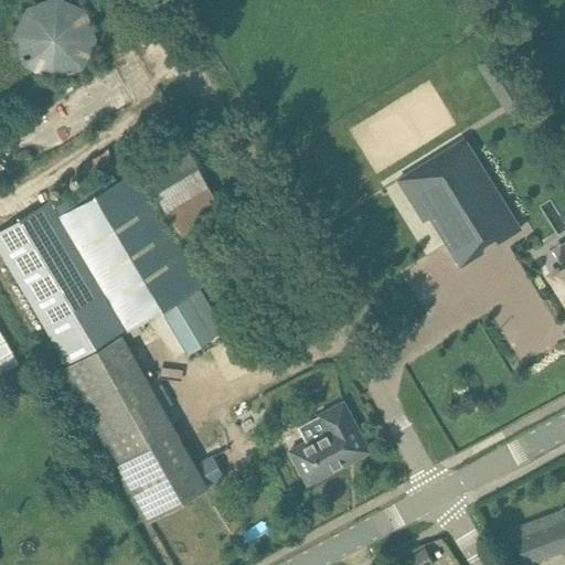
[(98,41),(87,9),(67,0),(44,0),(28,6),(13,35),(24,66),(54,80),(84,70),(98,41)]
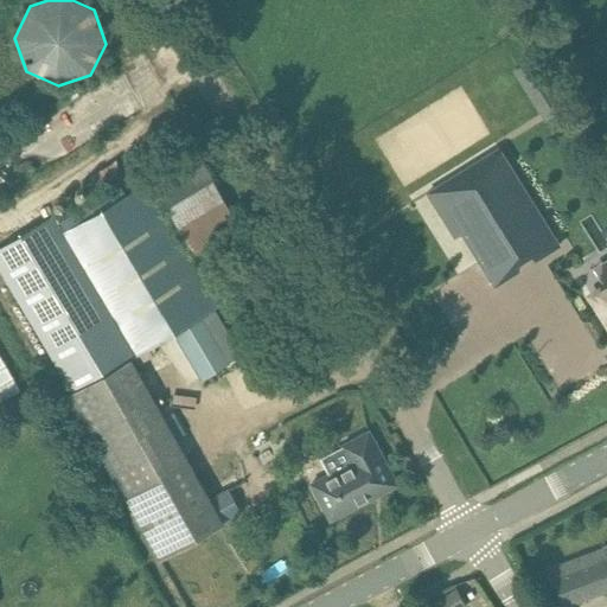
[(451,227),(457,237),(462,232),(494,283),(496,286),(519,270),(515,262),(530,251),(536,260),(538,259),(560,246),(500,148),(429,193),(451,227)]
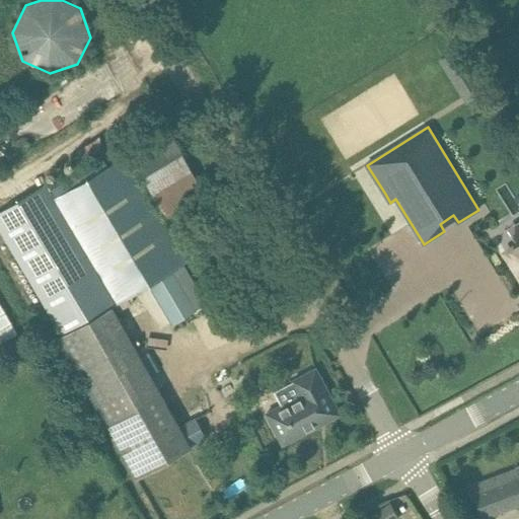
[(171,224),(209,201),(168,132),(130,154),(171,224)]
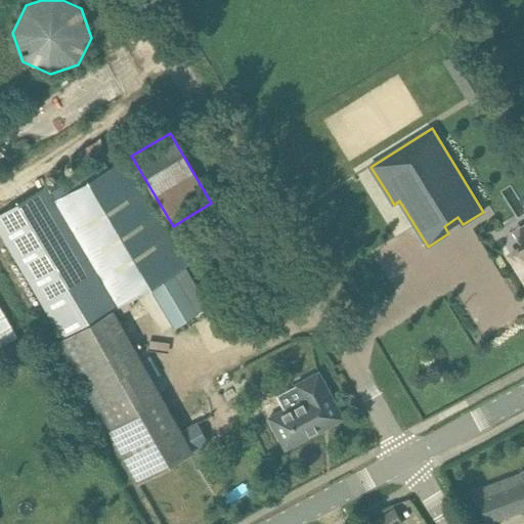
[(0,213),(0,231),(64,340),(111,311),(151,287),(175,326),(199,312),(175,272),(197,260),(184,241),(176,246),(124,160),(108,169),(103,162),(49,193),(45,187),(0,213)]
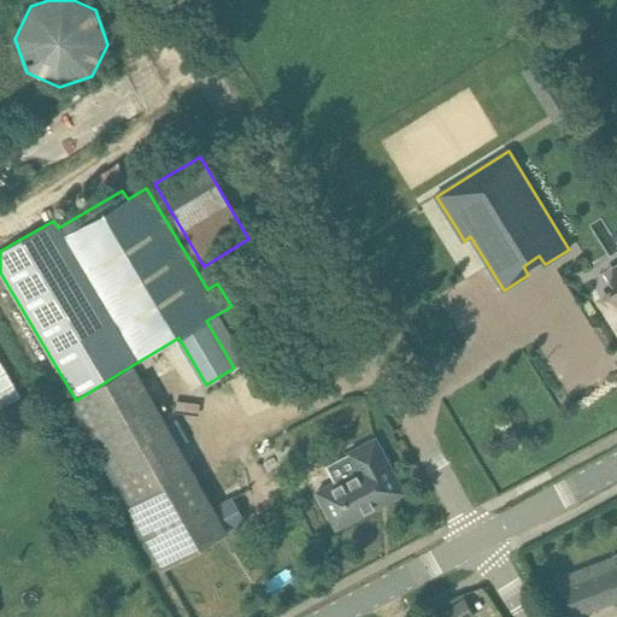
[(616,289),(615,292),(603,299),(601,300),(616,325),(616,289)]
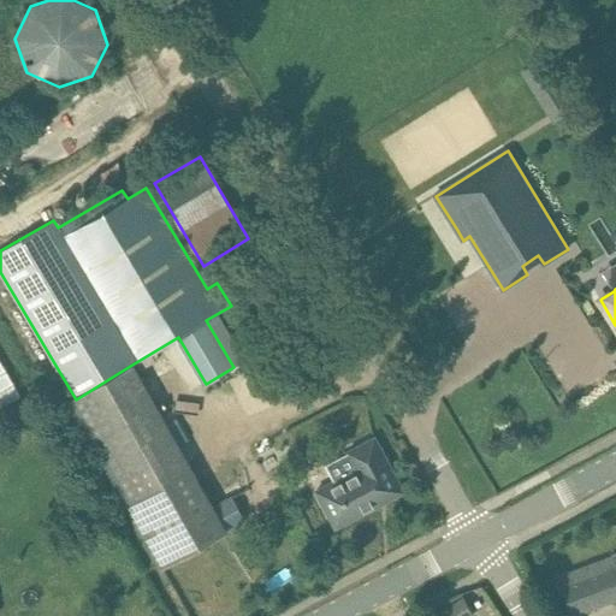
[(0,359),(0,410),(23,397),(0,359)]
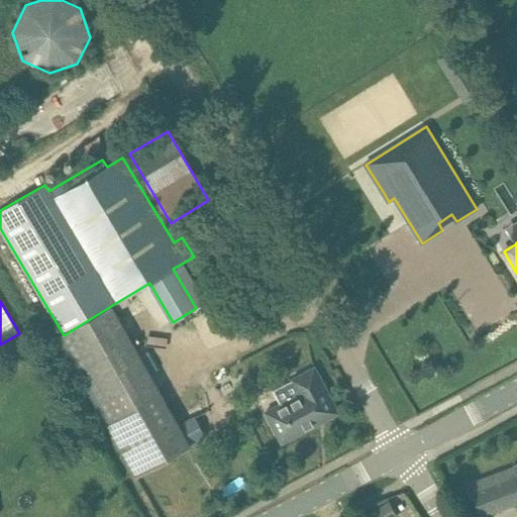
[(137,358),(93,384),(145,472),(146,472),(188,448),(176,426),(137,358)]
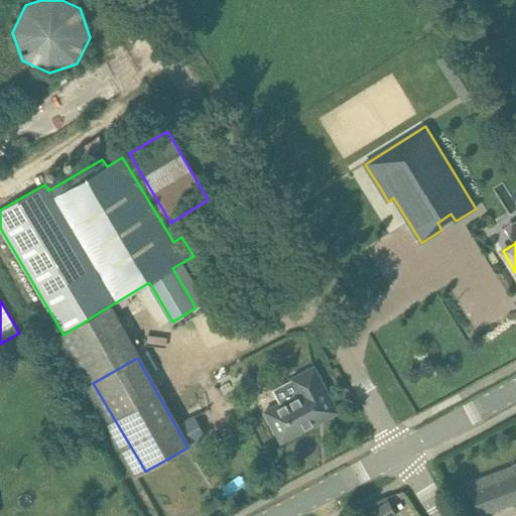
[(314,367),(290,379),(298,393),(265,411),(281,442),(339,411),(314,367)]
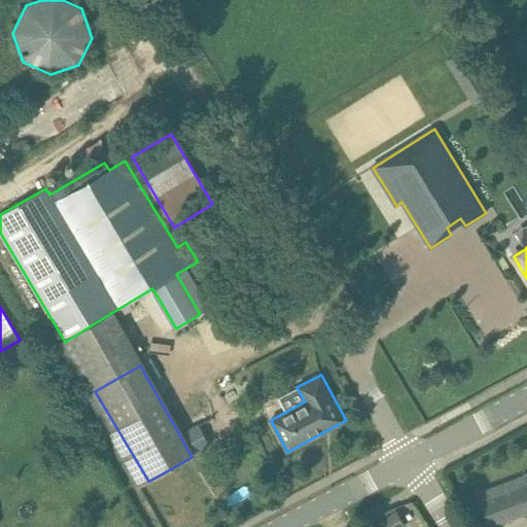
[(485,526),(487,526),(505,521),(526,513),(526,516),(526,475),(473,495),(485,526)]
